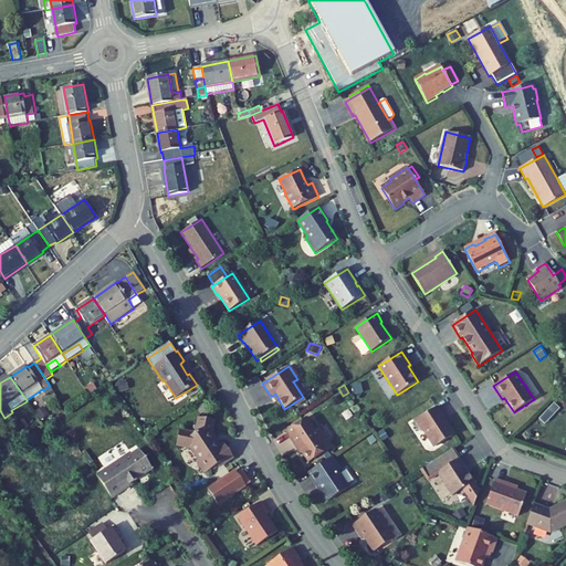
[(46,395),(53,390),(50,386),(43,390),(46,395)]
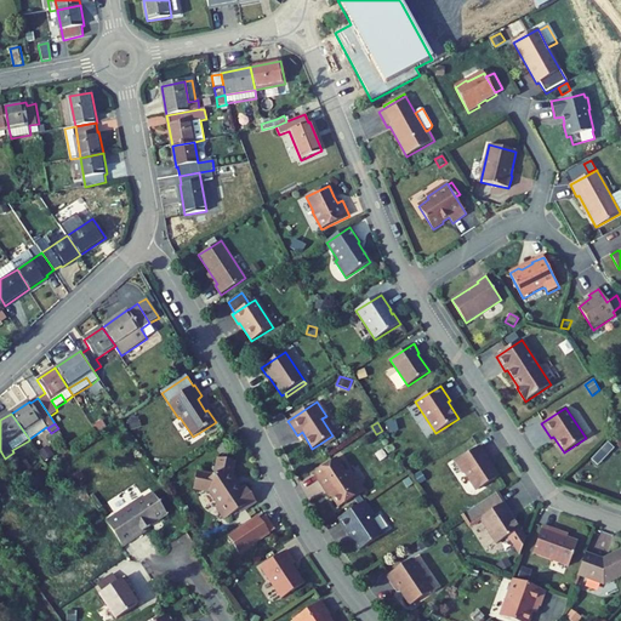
[(324,446),(335,438),(332,436),(322,443),(324,446)]
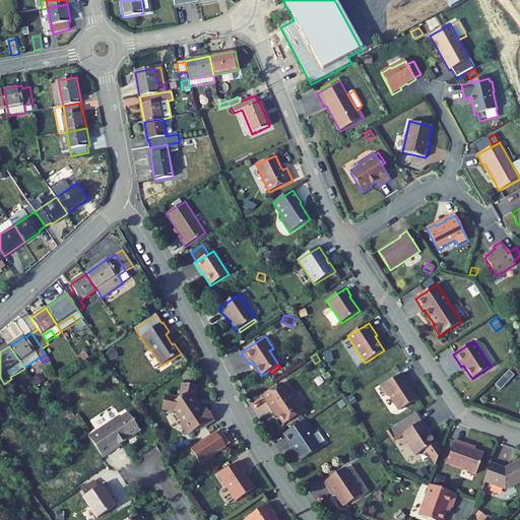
[(506,372),(507,379),(516,378),(515,370),(506,372)]
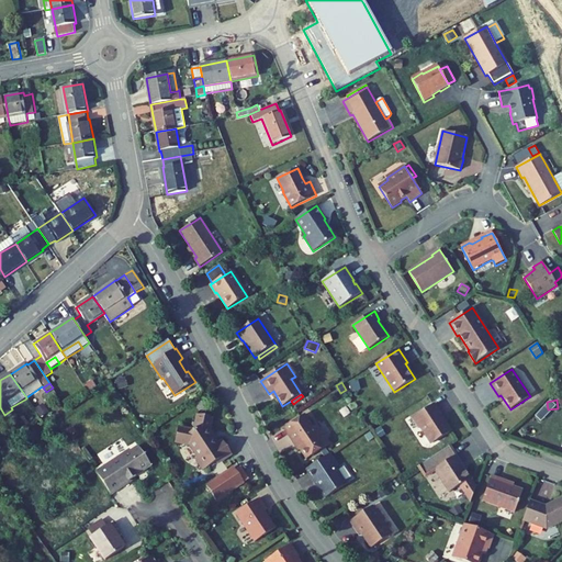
[(417,427),(420,427),(431,445),(451,431),(446,423),(444,423),(440,417),(441,416),(434,404),(412,418),(417,427)]
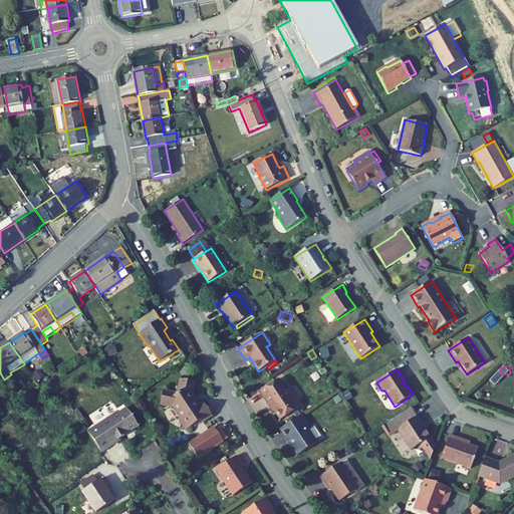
[(34,375),(38,381),(44,376),(40,371),(34,375)]
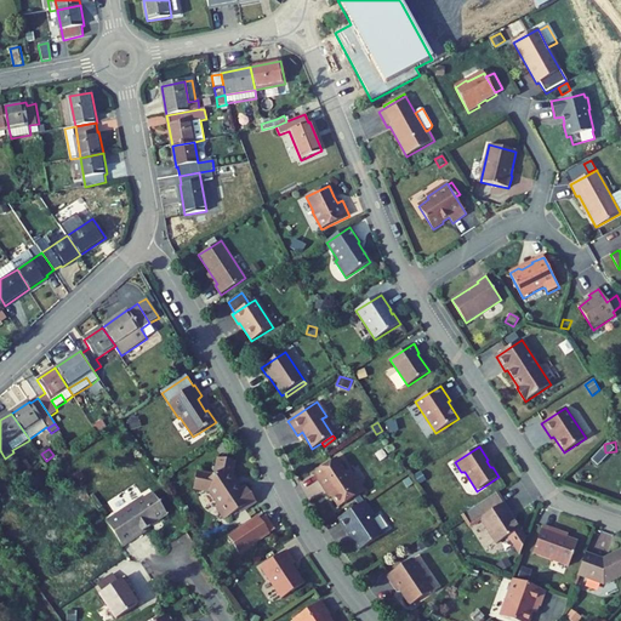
[(216,506),(224,519),(239,510),(240,512),(256,502),(246,488),(240,491),(233,480),(235,479),(232,474),(235,462),(220,459),(215,476),(197,472),(194,488),(210,491),(218,506),(216,506)]
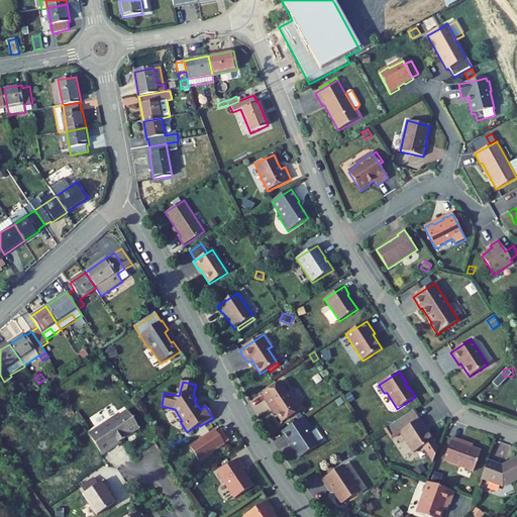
[(272,406),(283,422),(303,409),(291,391),(288,393),(281,382),(262,394),(271,407),(272,406)]
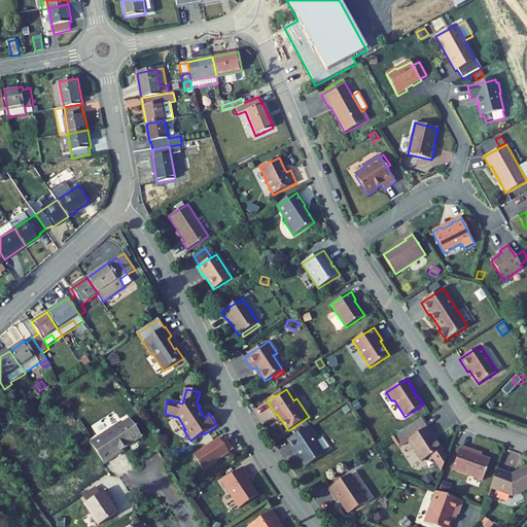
[(21,409),(28,403),(25,399),(18,405),(21,409)]
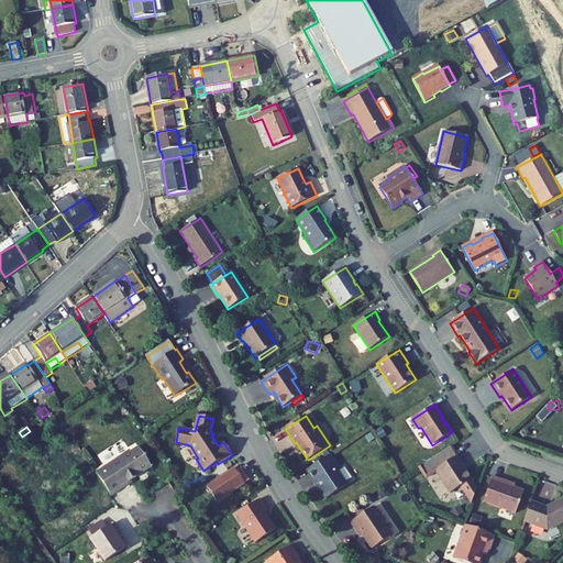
[(375,432),(379,439),(385,435),(381,428),(375,432)]
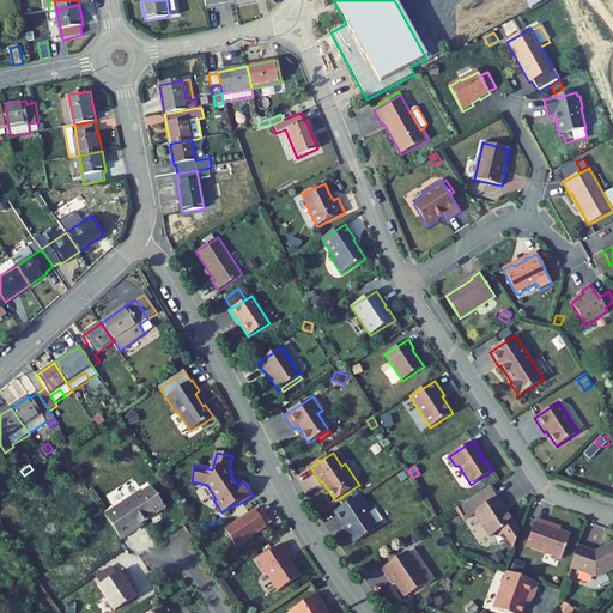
[(165,509),(151,487),(140,493),(139,492),(105,515),(121,540),(140,528),(139,527),(165,509)]
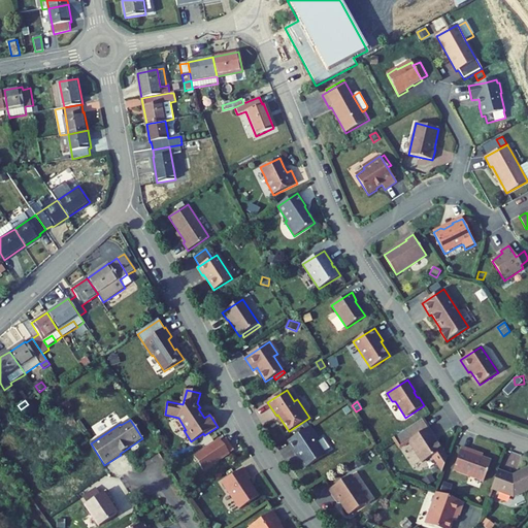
[(448,459),(433,437),(434,437),(422,420),(394,438),(400,448),(408,441),(422,463),(432,457),(442,472),(448,459)]
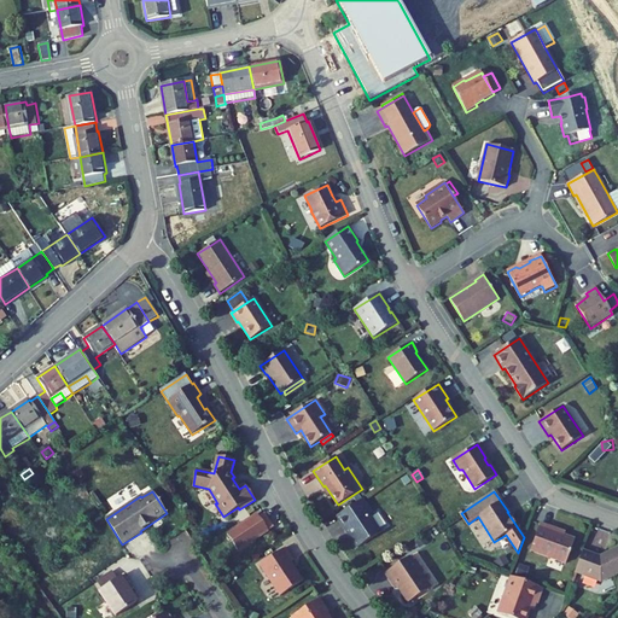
[(380,532),(369,516),(372,513),(362,500),(337,517),(347,530),(348,529),(351,535),(351,537),(359,548),(380,532)]
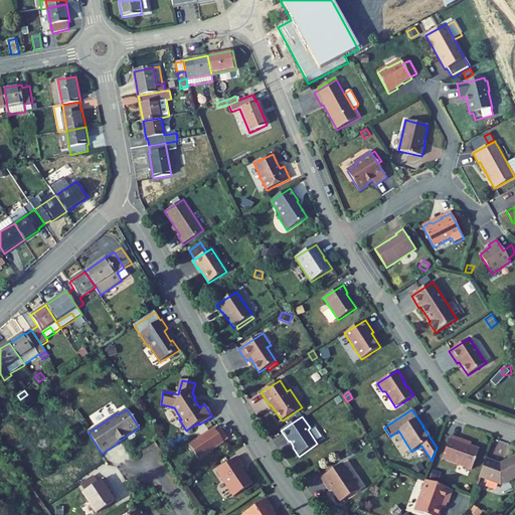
[(198,459),(223,443),(215,428),(189,445),(198,459)]
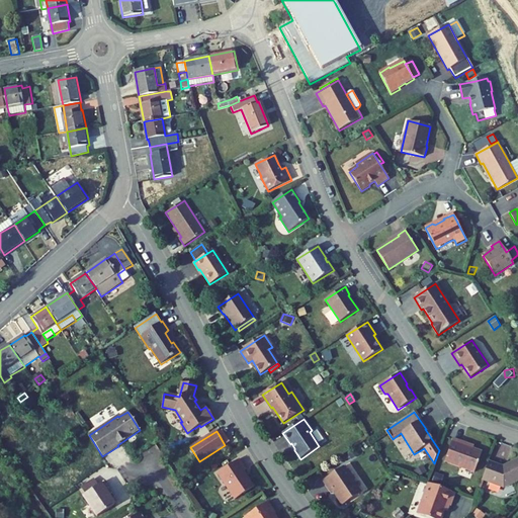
[(444,462),(475,472),(482,452),(460,444),(461,442),(453,439),(444,462)]
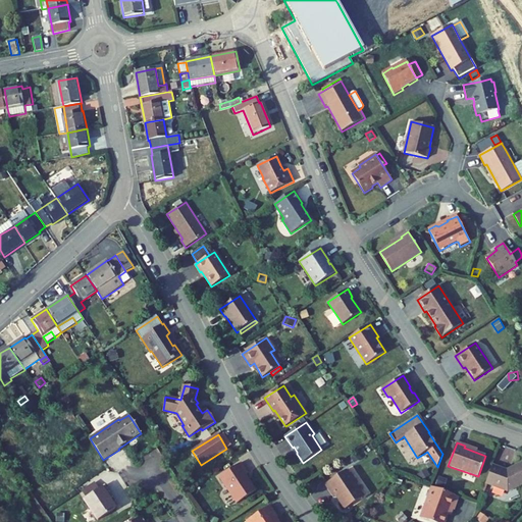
[(512,464),(514,450),(499,447),(497,461),(512,464)]
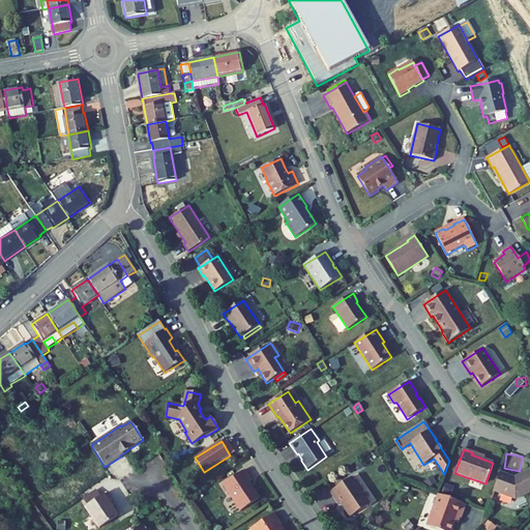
[(360,470),(366,466),(362,460),(356,464),(360,470)]
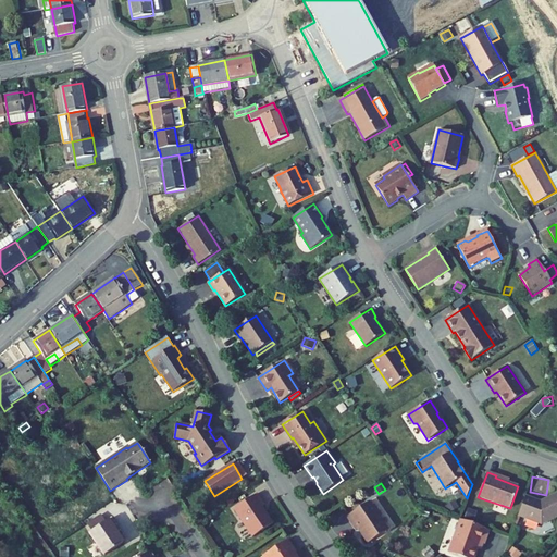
[(234,509),(252,537),(273,523),(262,507),(264,505),(257,494),(234,509)]
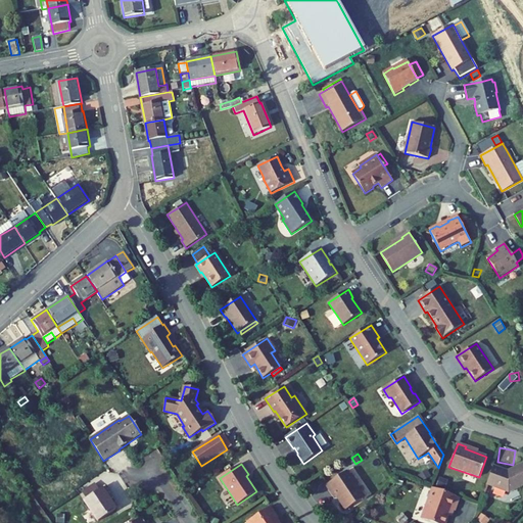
[(493,466),(486,484),(489,485),(509,492),(522,485),(522,464),(513,469),(513,470),(509,472),(493,466)]
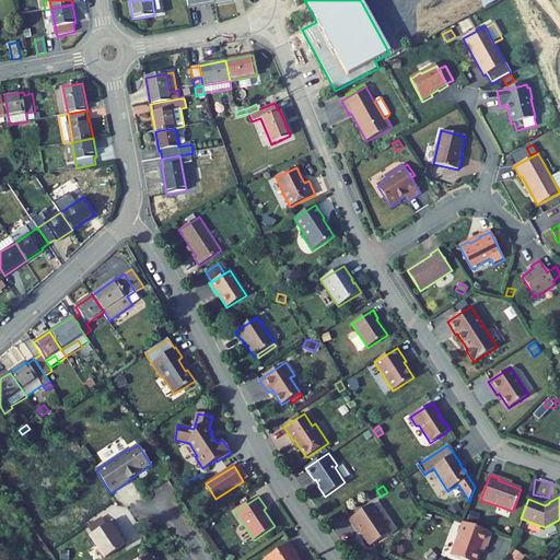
[(370,547),(391,533),(382,521),(383,518),(376,508),(374,509),(371,504),(349,520),(358,534),(360,532),(370,547)]
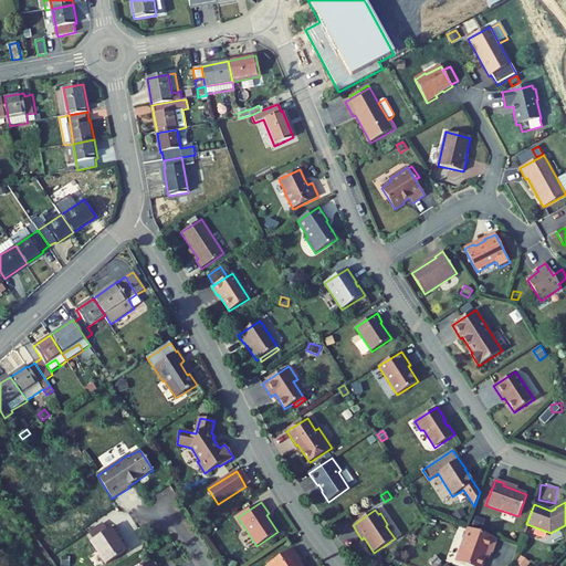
[(457,522),(467,516),(462,510),(453,515),(457,522)]
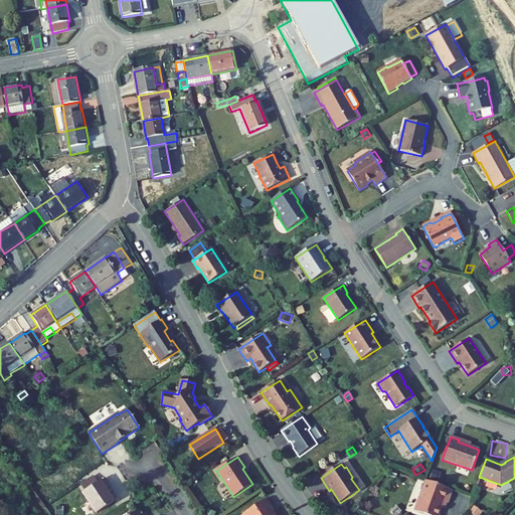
[(431,479),(438,481),(441,474),(434,471),(431,479)]
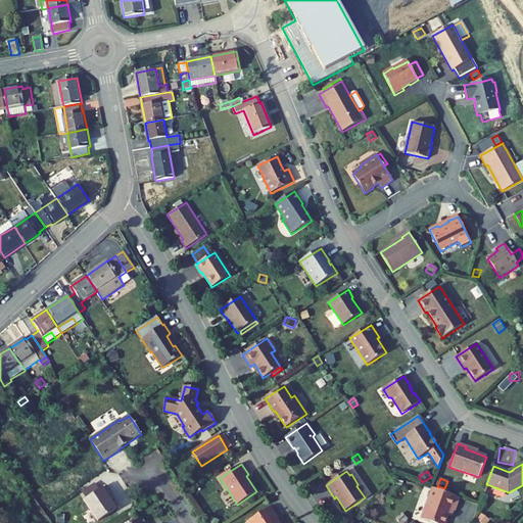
[(364,496),(369,494),(365,483),(360,485),(364,496)]
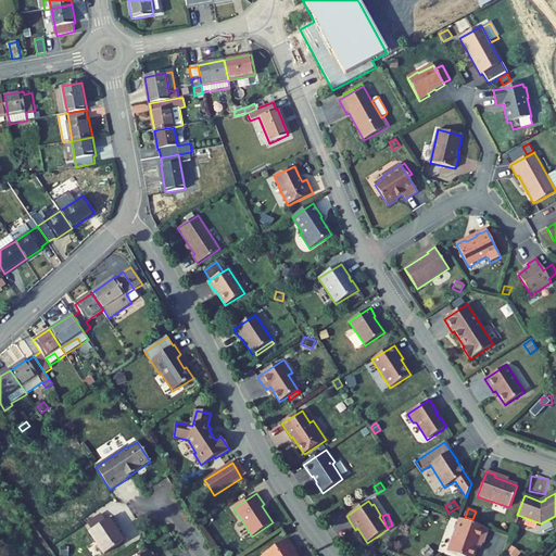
[(121,531),(112,517),(89,532),(104,555),(123,542),(117,533),(121,531)]
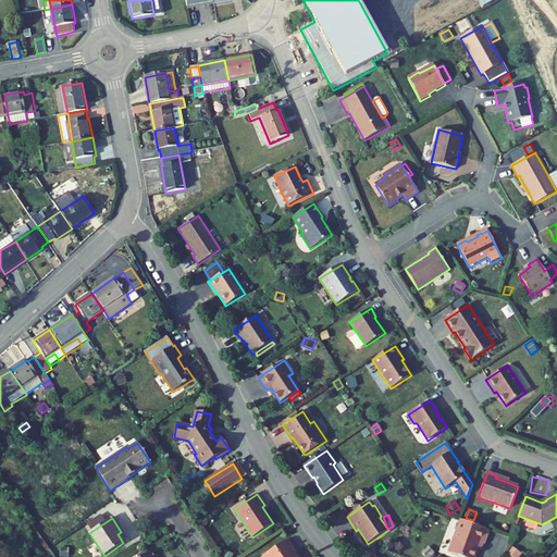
[(448,553),(459,556),(474,556),(480,543),(484,545),(490,531),(461,520),(448,553)]
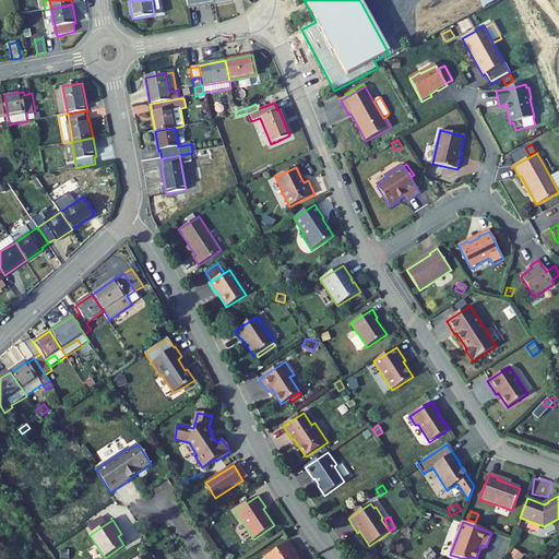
[(298,558),(296,555),(297,554),(288,542),(263,558),(298,558)]
